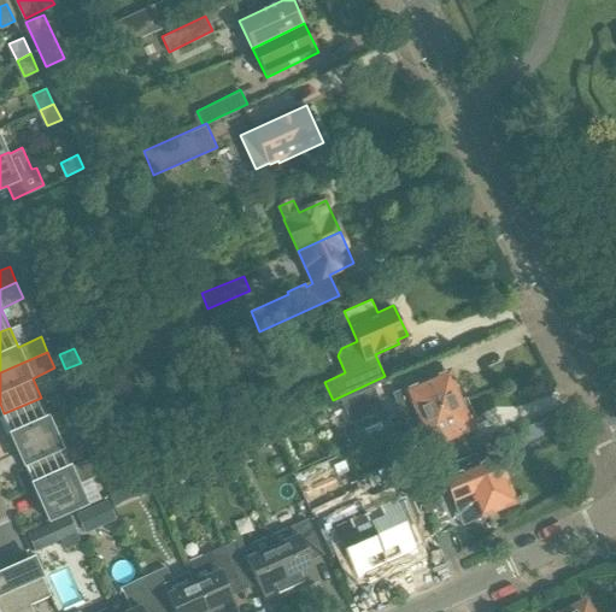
[(449,370),(405,390),(396,395),(408,423),(467,396),(458,380),(455,382),(449,370)]
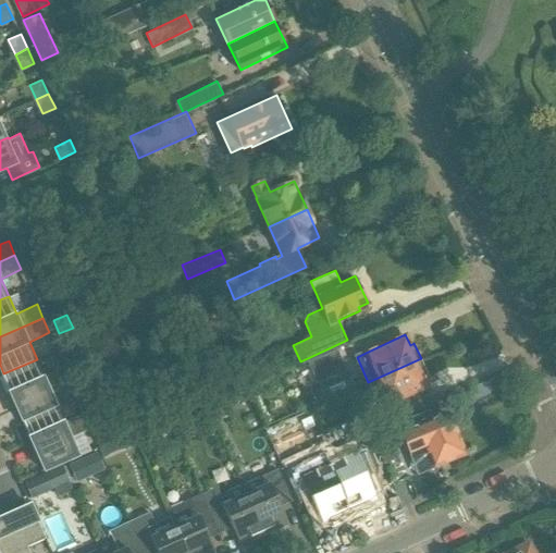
[(72,348),(78,364),(91,357),(85,343),(72,348)]
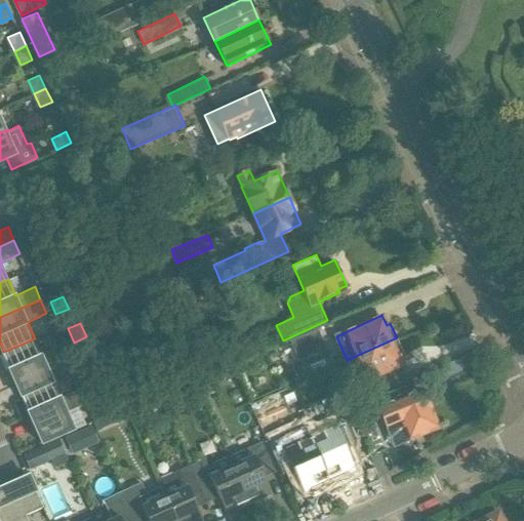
[(291,339),(299,359),(328,347),(320,327),(291,339)]
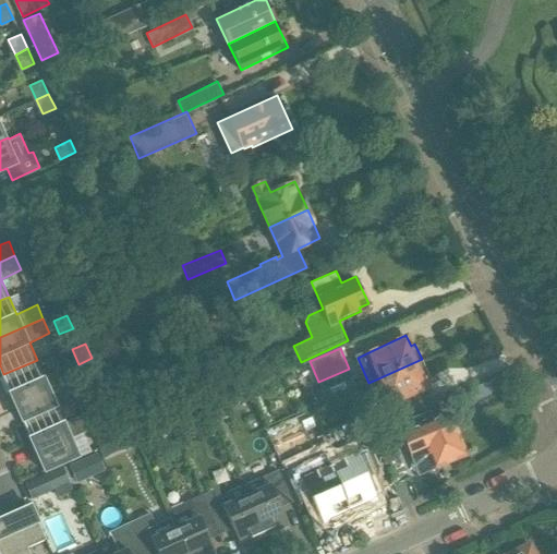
[(422,359),(368,383),(364,385),(376,409),(428,385),(425,376),(430,374),(422,359)]
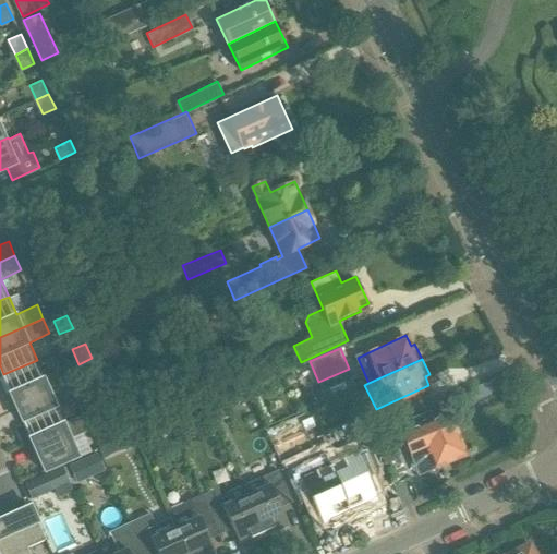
[(37,360),(3,374),(17,406),(71,382),(65,368),(45,377),(37,360)]
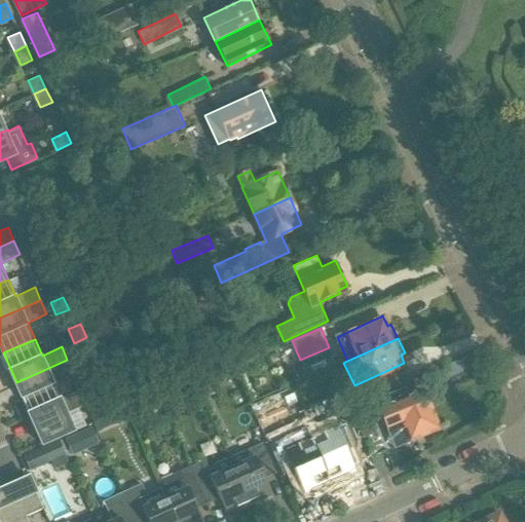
[(73,373),(67,360),(16,382),(30,411),(61,398),(54,382),(73,373)]
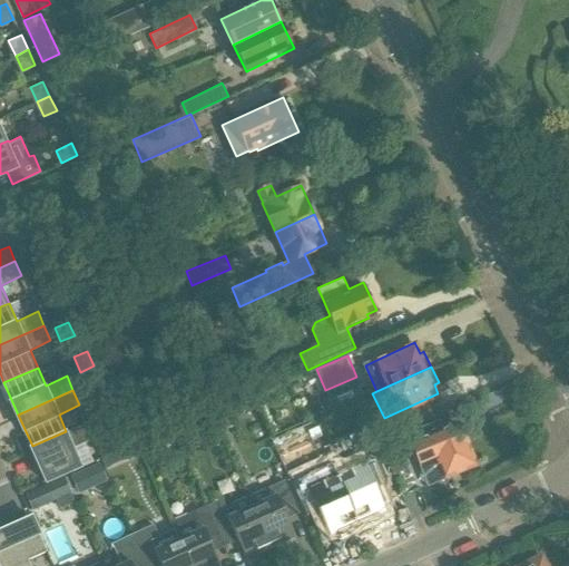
[(228,410),(216,416),(222,428),(234,423),(228,410)]
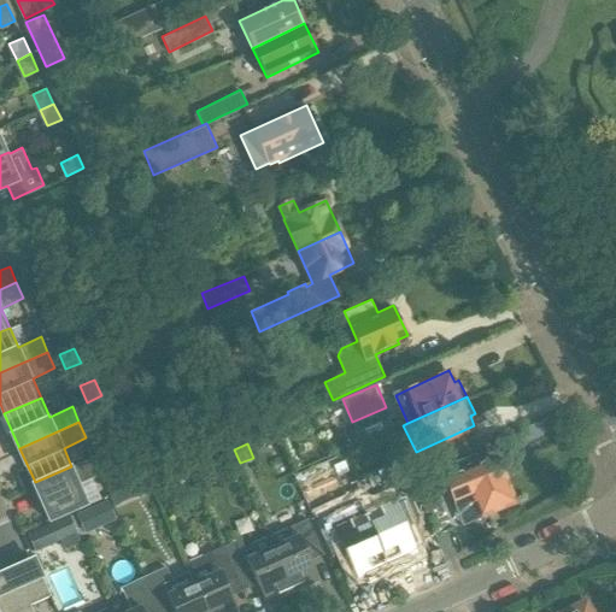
[(94,457),(71,466),(35,482),(52,519),(88,504),(80,483),(101,472),(94,457)]
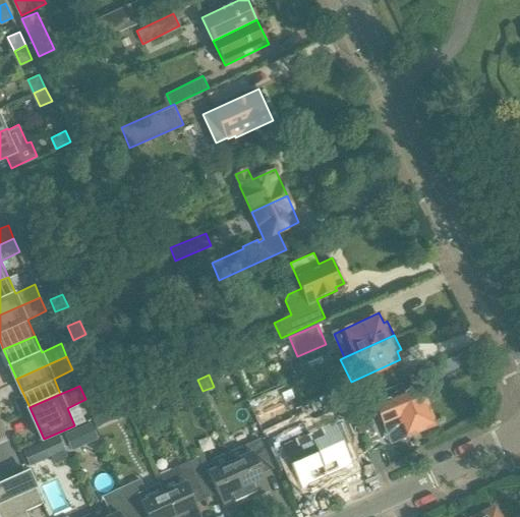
[(396,439),(435,423),(417,387),(381,403),(396,439)]
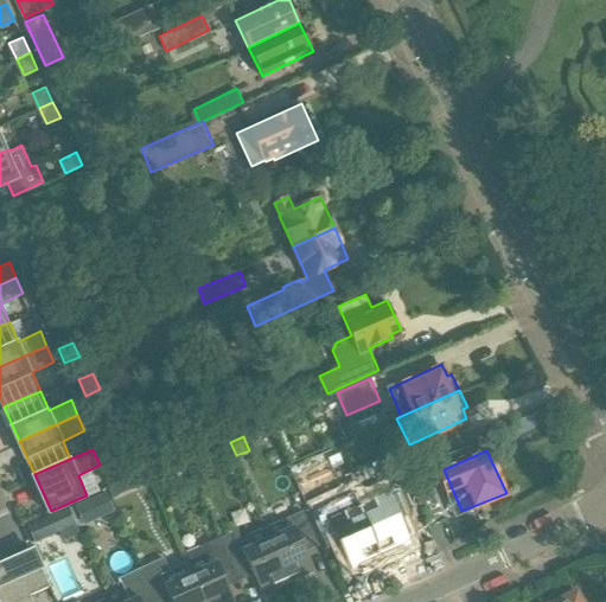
[(407,471),(412,480),(412,482),(425,478),(423,475),(420,466),(407,471)]
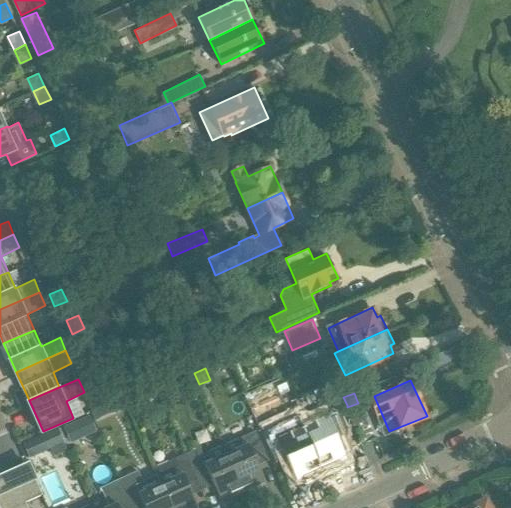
[(136,398),(134,395),(125,399),(129,408),(131,408),(139,404),(136,398)]
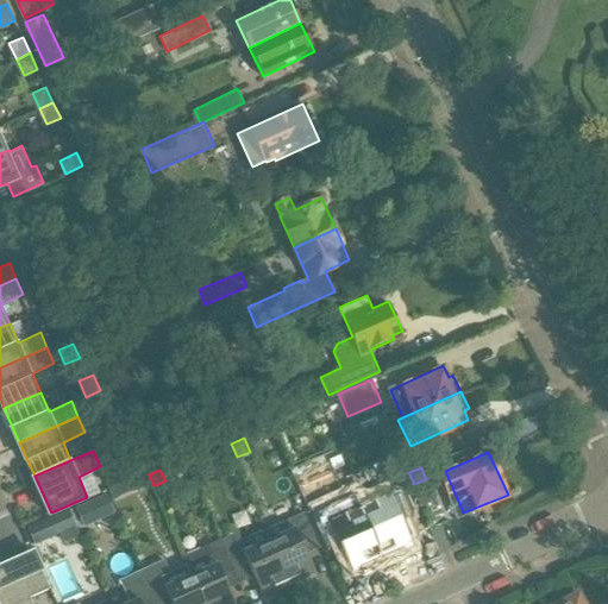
[(384,557),(414,542),(401,514),(417,507),(401,471),(390,476),(394,485),(392,492),(374,501),(373,496),(359,502),(384,557)]
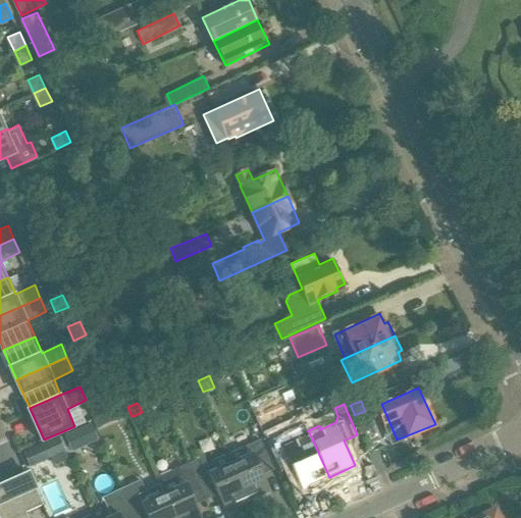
[(97,426),(108,421),(104,412),(97,415),(93,417),(97,426)]
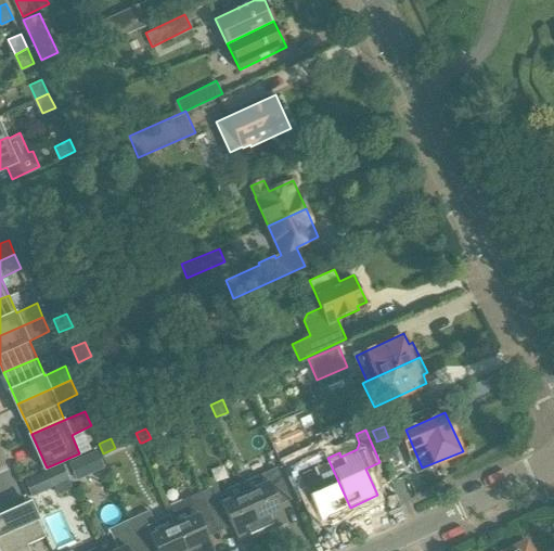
[(90,469),(91,472),(105,465),(99,450),(98,448),(87,453),(84,455),(90,469)]
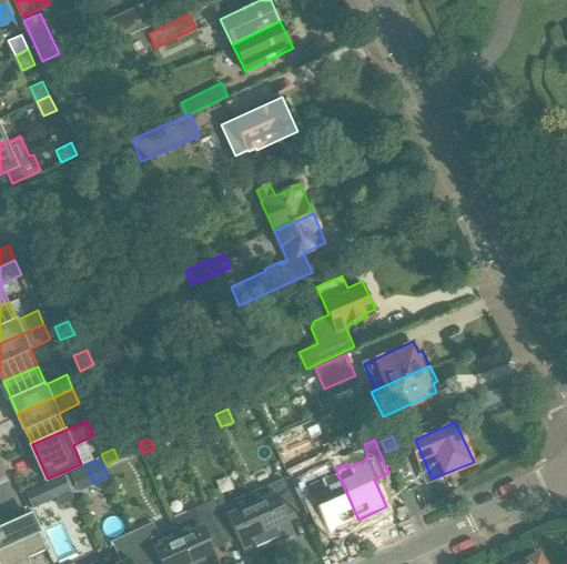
[(317,505),(330,532),(358,520),(335,469),(309,481),(304,471),(289,477),(304,511),(317,505)]
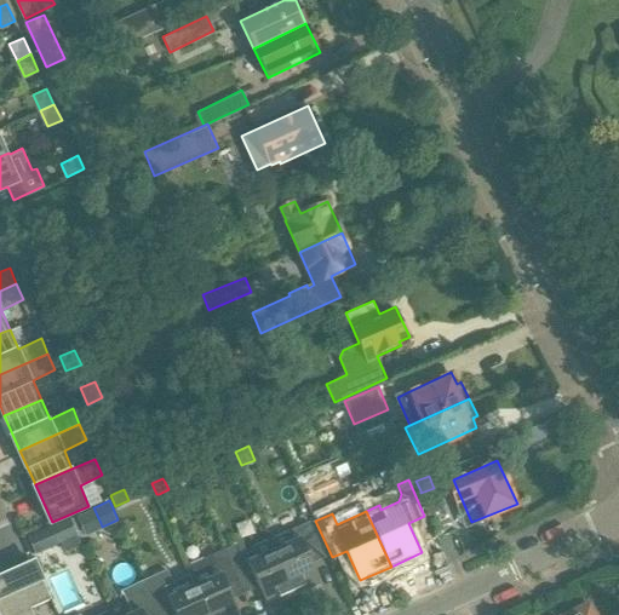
[(72,549),(82,544),(79,533),(72,515),(29,534),(36,552),(62,540),(67,539),(72,549)]
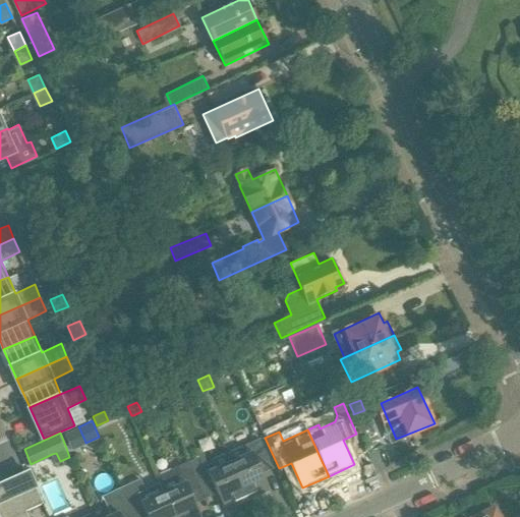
[(272,462),(261,438),(227,453),(231,461),(247,499),(270,489),(260,467),(272,462)]
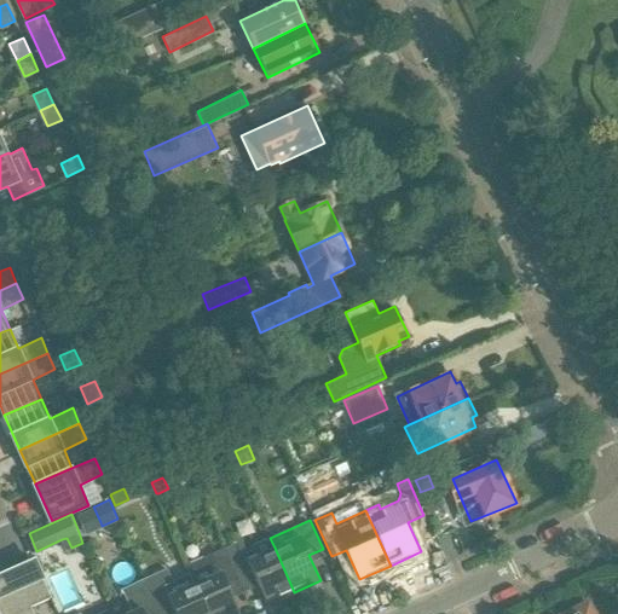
[(241,540),(226,546),(243,584),(256,578),(267,603),(294,592),(275,548),(270,538),(244,549),(241,540)]
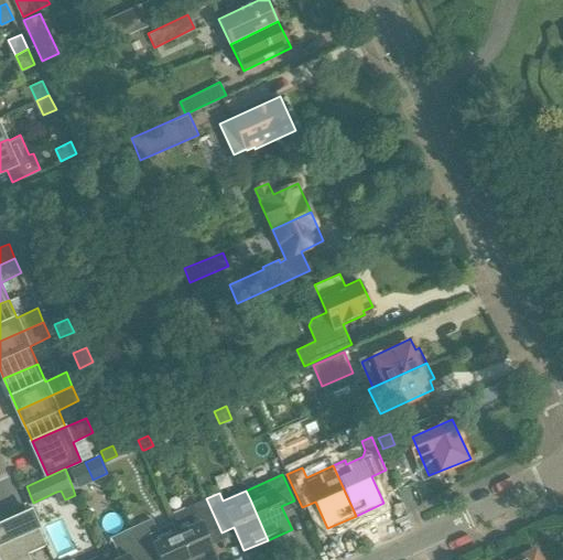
[(222,532),(206,498),(170,515),(173,521),(174,524),(177,532),(190,559),(218,559),(209,538),(222,532)]
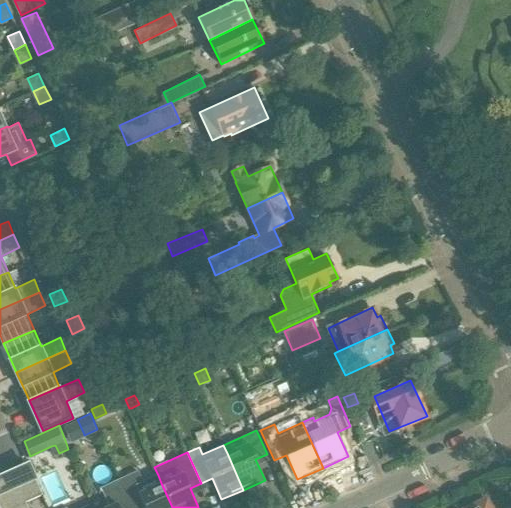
[(30,462),(0,475),(14,507),(30,507),(27,500),(43,493),(30,462)]
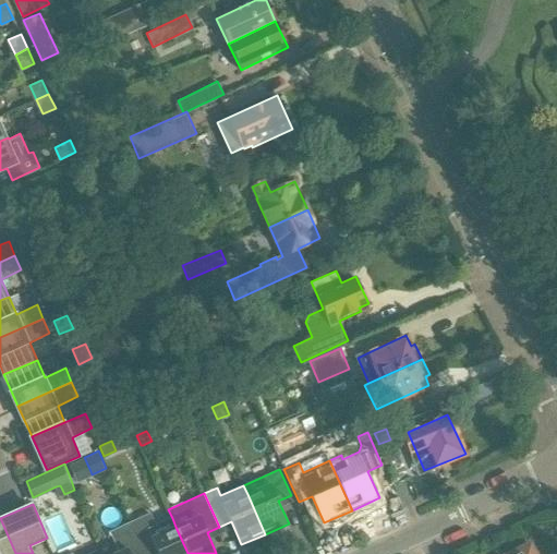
[(188,553),(176,527),(172,518),(171,516),(157,522),(152,510),(131,520),(131,521),(136,533),(145,553),(158,553),(159,553),(188,553)]
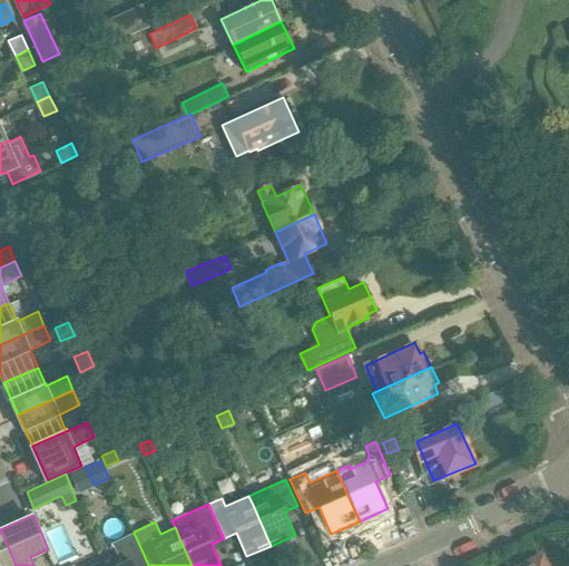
[(16,565),(0,529),(0,565),(16,565)]
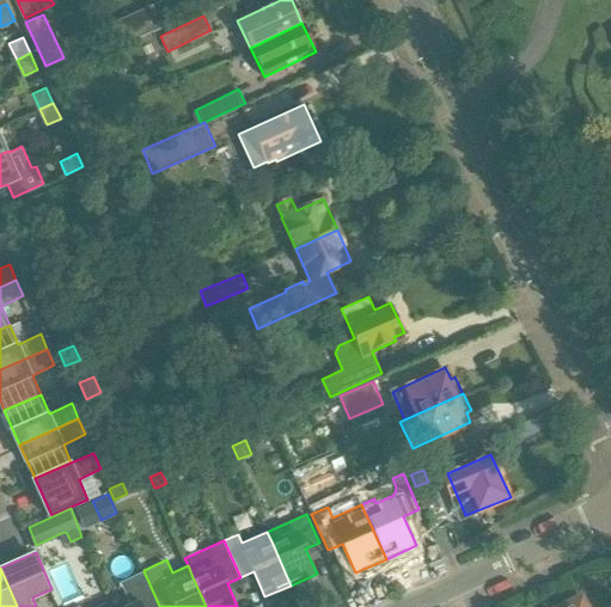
[(159,606),(150,584),(144,571),(121,581),(132,605),(124,606),(159,606)]
